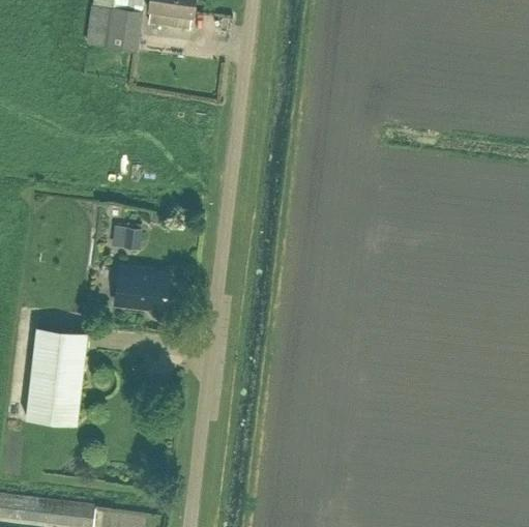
[(141,12),(142,0),(92,0),(91,6),(90,6),(85,45),(136,52),(142,12),(141,12)]
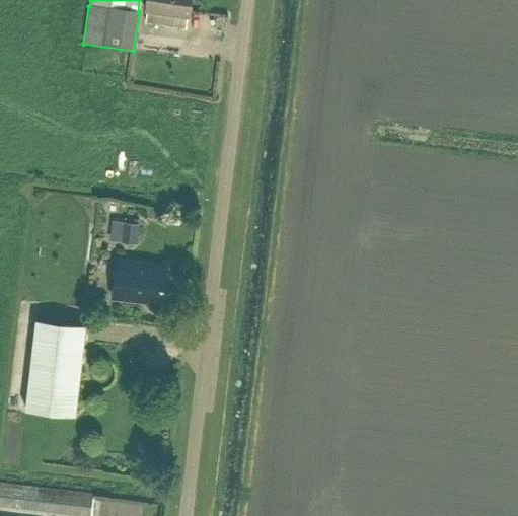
[(146,0),(145,11),(146,11),(145,23),(185,29),(187,17),(188,17),(190,0),(146,0)]
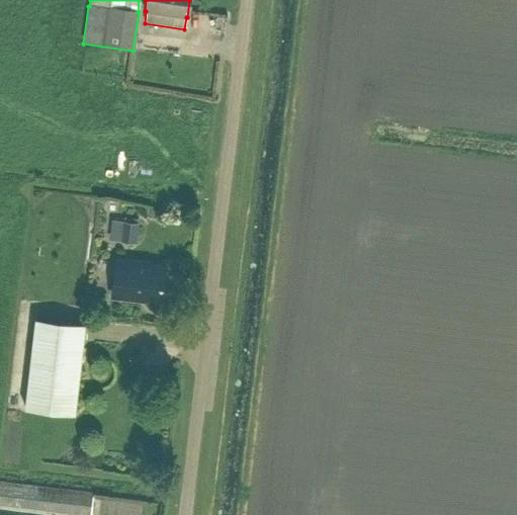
[(82,212),(84,191),(75,190),(73,211),(82,212)]
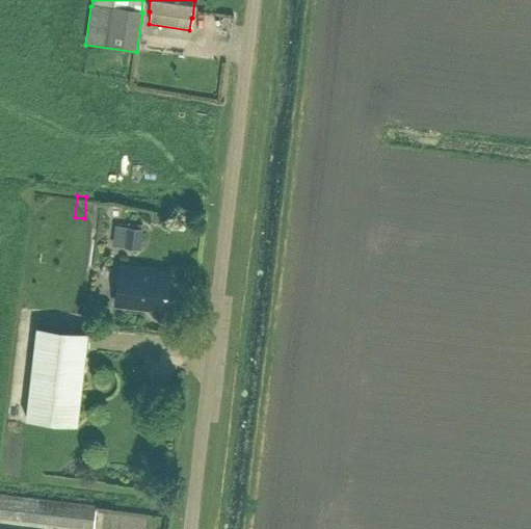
[(117,240),(118,219),(107,218),(105,239),(117,240)]
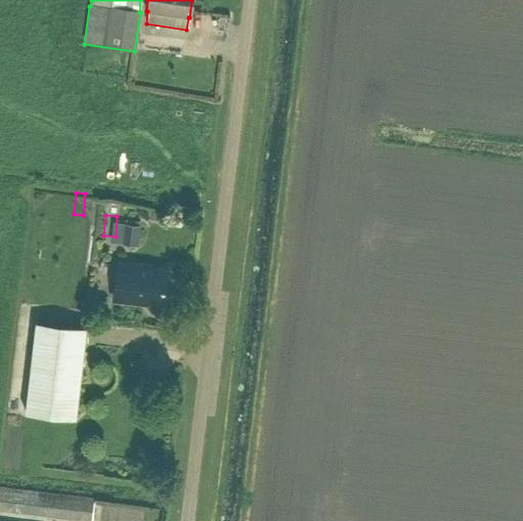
[(125,226),(122,246),(135,248),(138,227),(125,226)]
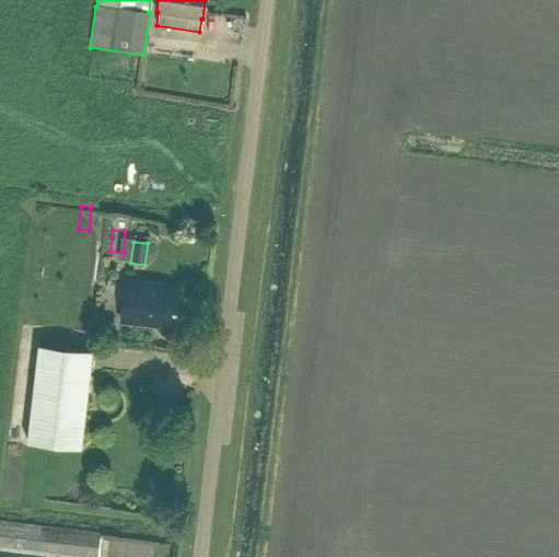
[(173,326),(177,290),(160,289),(160,286),(126,282),(120,322),(155,326),(155,324),(173,326)]
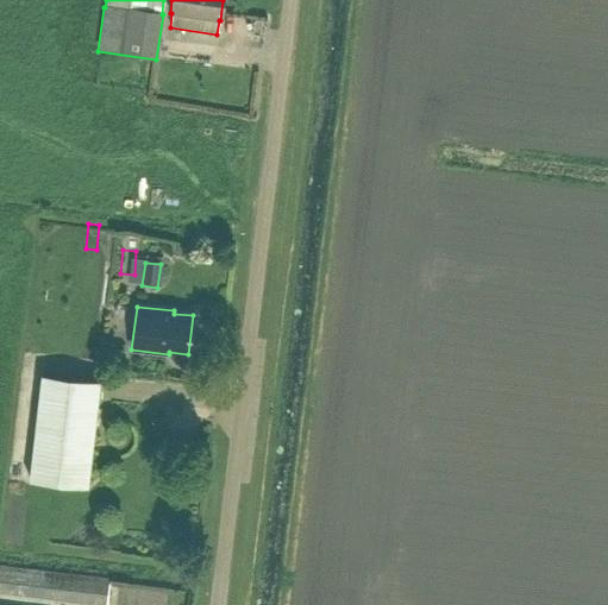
[(41,378),(29,484),(88,491),(100,384),(41,378)]
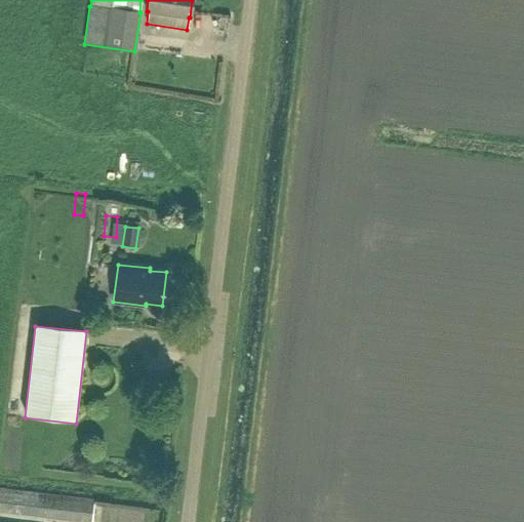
[(0,513),(67,521),(91,521),(94,499),(0,488),(0,513)]
